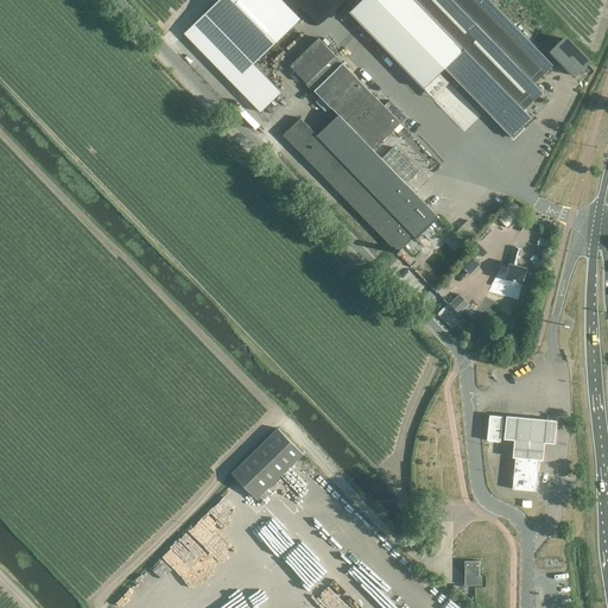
[(291,10),(282,0),(217,0),(184,33),(227,77),(261,112),(282,92),(254,64),(301,19),(291,10)]
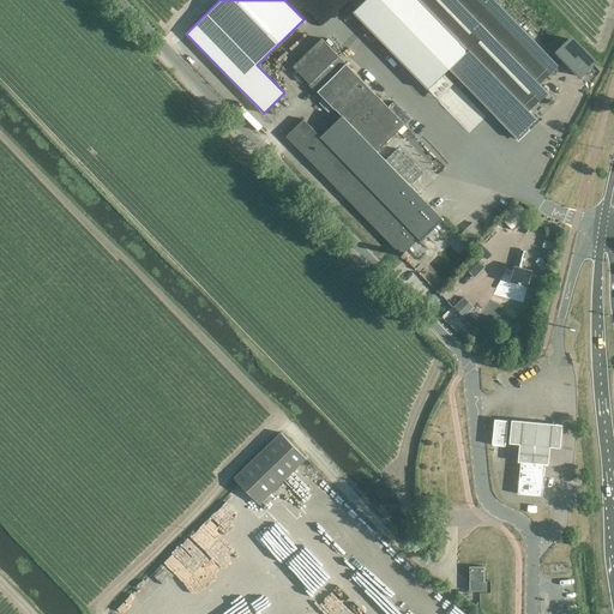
[(529,110),(548,92),(540,83),(559,65),(495,0),(420,0),(468,50),(450,68),(517,139),(537,119),(529,110)]
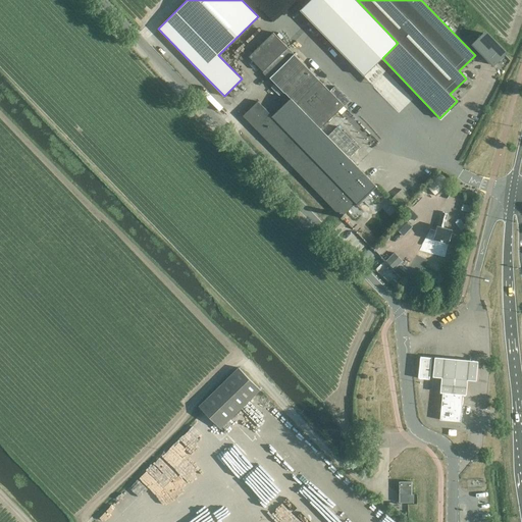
[(243,115),(249,121),(343,218),(346,215),(345,214),(356,203),(357,204),(356,205),(357,206),(377,186),(350,158),(359,149),(337,126),(328,136),(321,128),(345,105),(273,33),(249,56),(291,99),(272,115),(258,101),(243,115)]
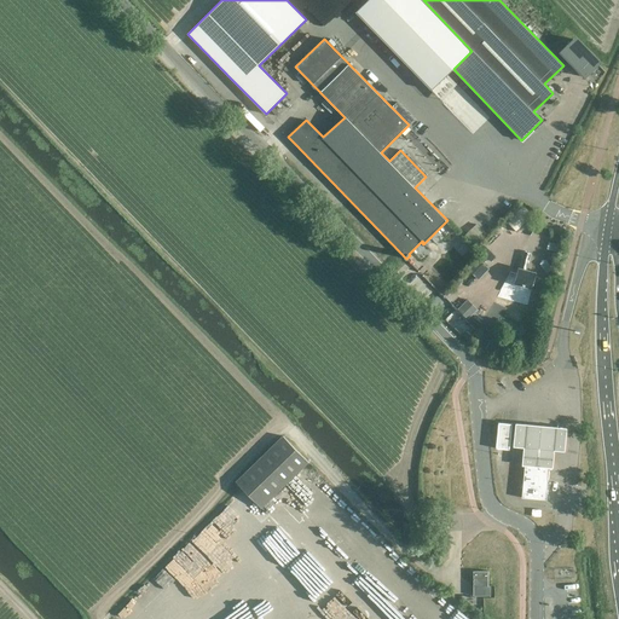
[(573,39),(560,52),(585,79),(599,65),(573,39)]
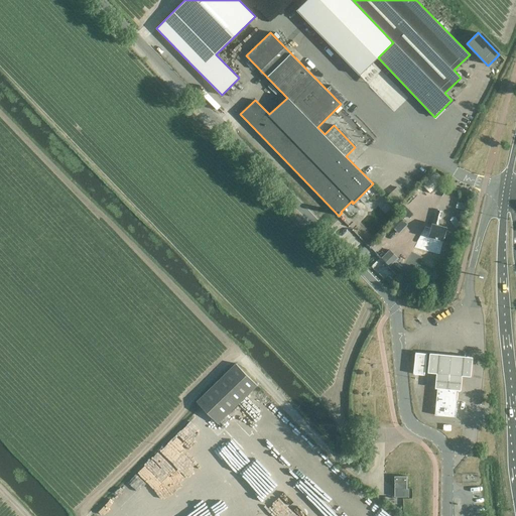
[(411,170),(421,178),(428,169),(418,161),(411,170)]
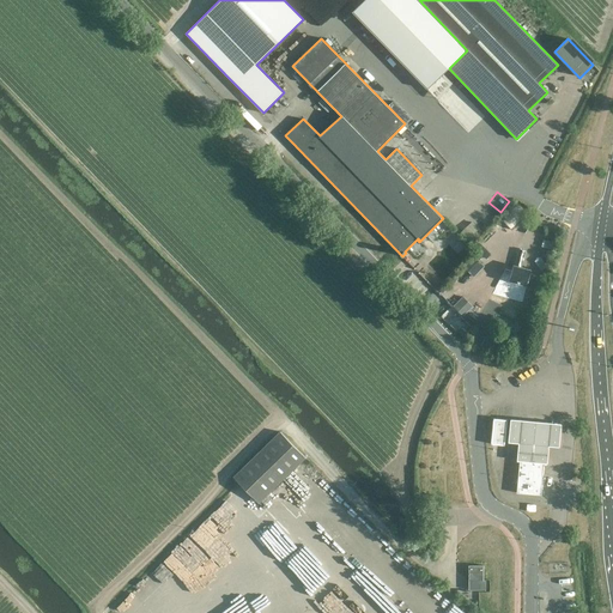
[(501,279),(510,281),(508,290),(525,295),(532,269),(521,267),(526,250),(520,249),(515,266),(514,265),(513,271),(505,268),(501,279)]
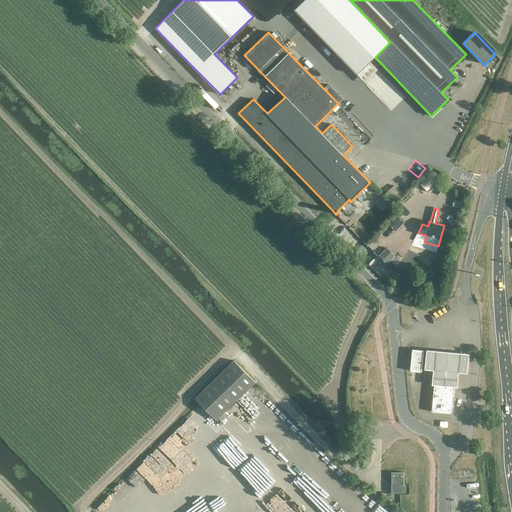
[(388,222),(396,229),(404,221),(396,213),(388,222)]
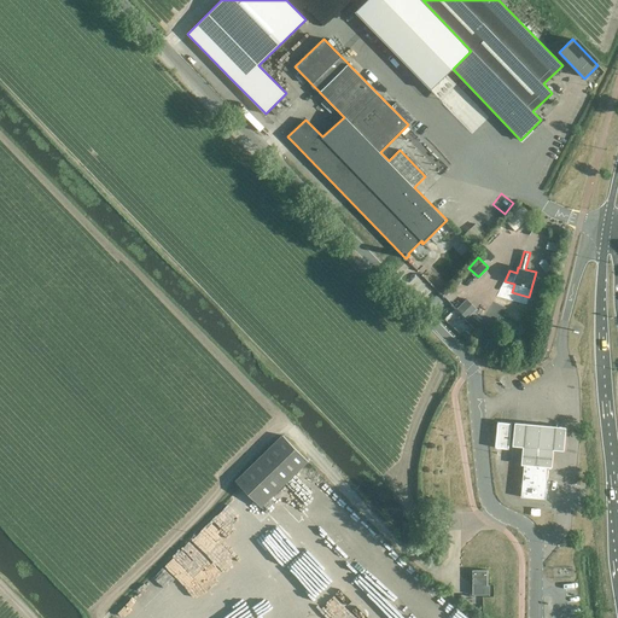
[(467,316),(477,307),(467,297),(458,308),(467,316)]
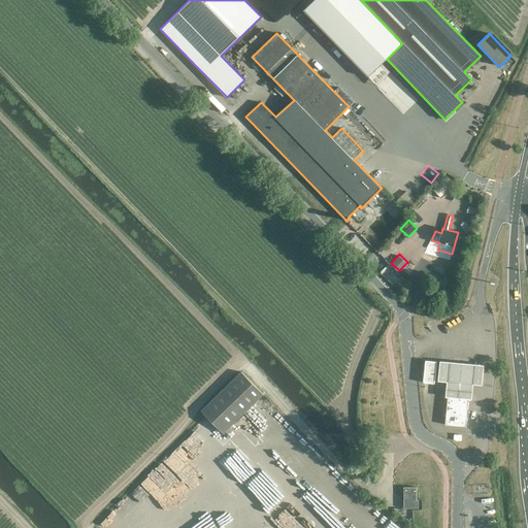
[(432,361),(425,360),(423,383),(428,383),(434,384),(437,361),(432,361)]
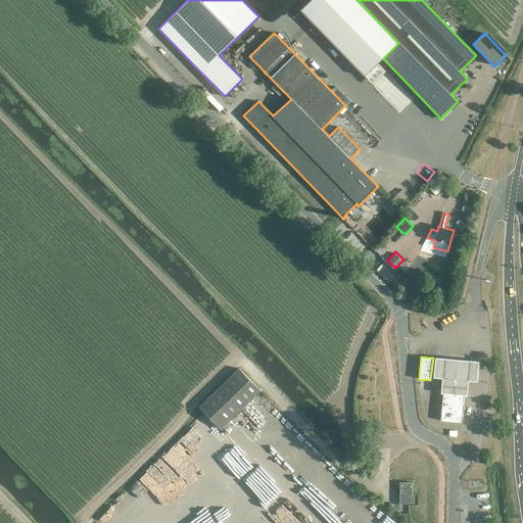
[(481,363),(439,360),(437,379),(444,379),(444,390),(443,392),(465,394),(469,394),(469,392),(470,382),(479,382),(481,363)]
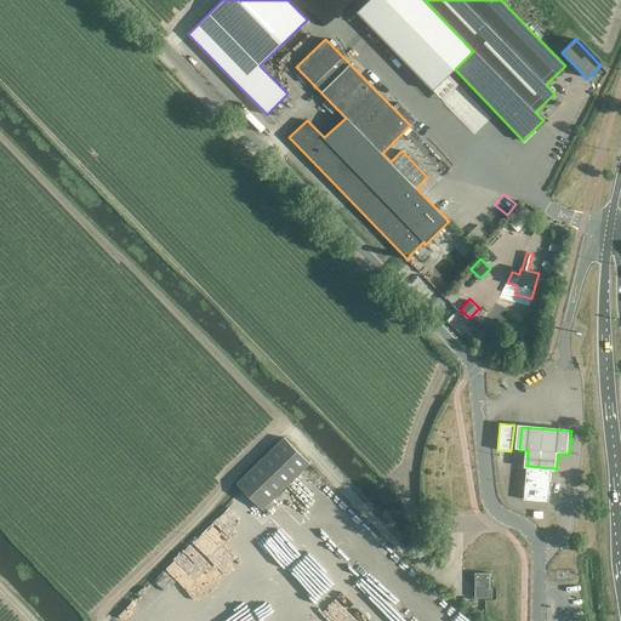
[(262,510),(309,463),(284,437),(237,483),(243,489),(262,510)]
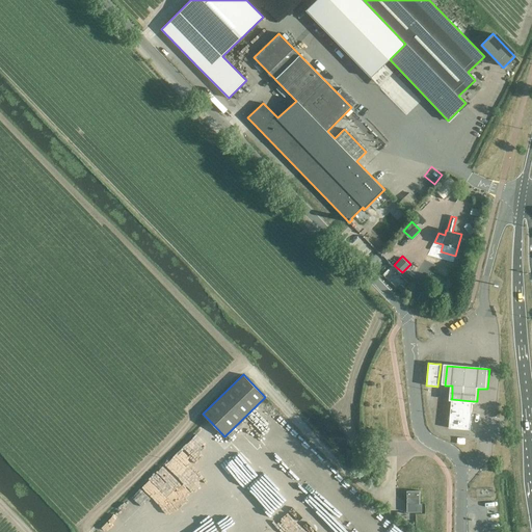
[(473,401),(451,399),(449,428),(470,430),(473,401)]
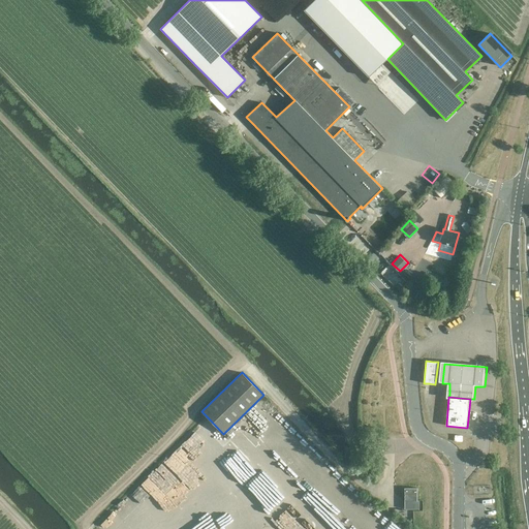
[(208,491),(183,465),(206,443),(194,432),(130,493),(133,496),(138,492),(147,500),(151,495),(161,506),(170,498),(183,511),(190,504),(191,506),(208,491)]
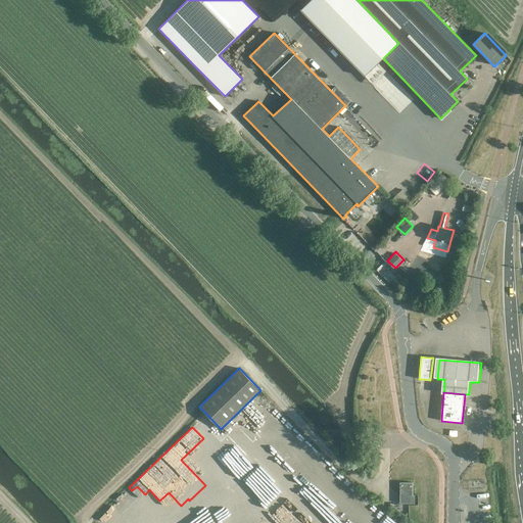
[(413,482),(400,482),(400,494),(413,494),(413,482)]
